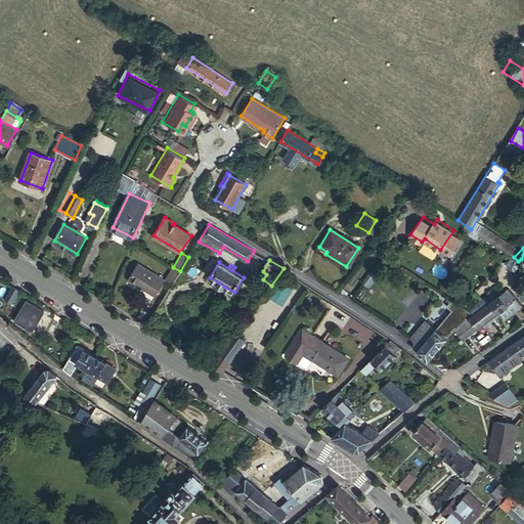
[(164,280),(139,265),(130,280),(156,295),(164,280)]
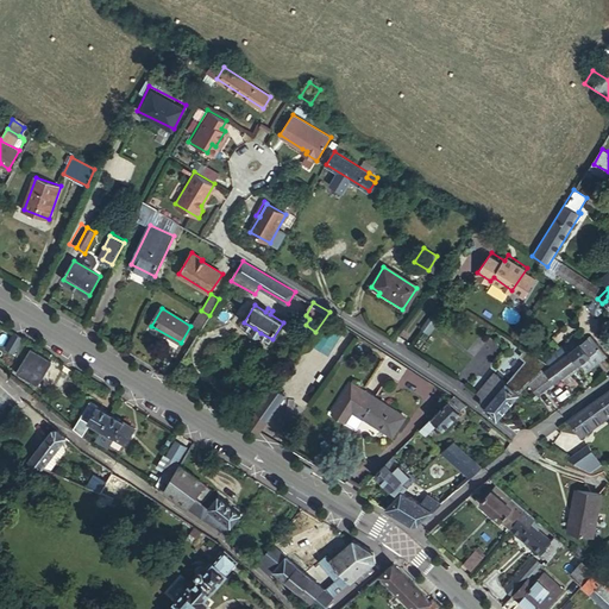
[(209,315),(201,311),(192,326),(200,331),(209,315)]
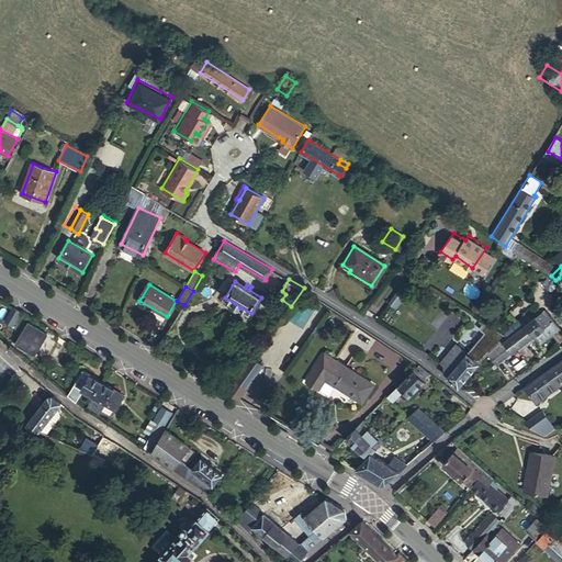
[(402,291),(398,289),(390,302),(395,306),(403,295),(401,293),(402,291)]
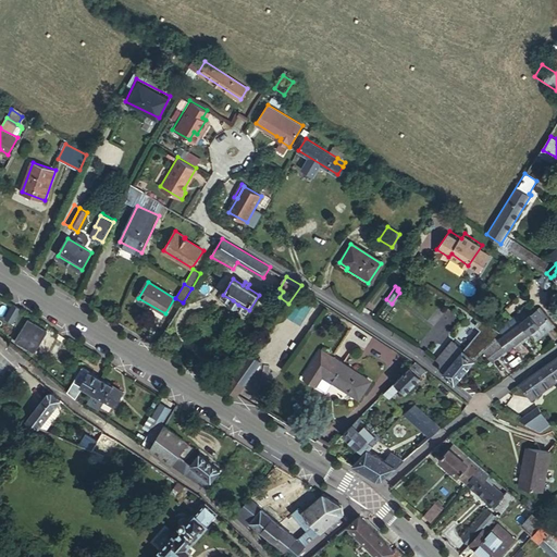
[(298,321),(311,304),(299,295),(286,312),(298,321)]
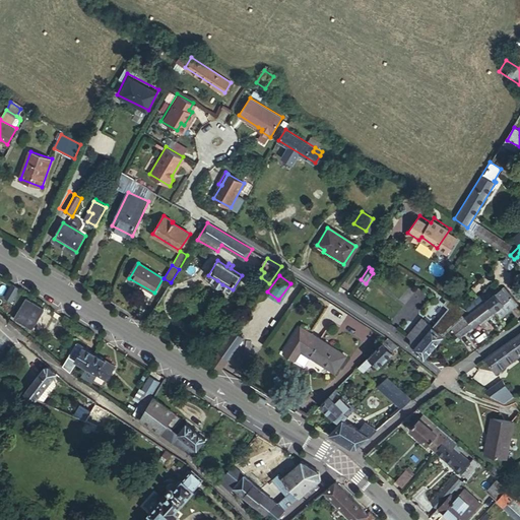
[(222,284),(217,280),(214,286),(219,289),(222,284)]
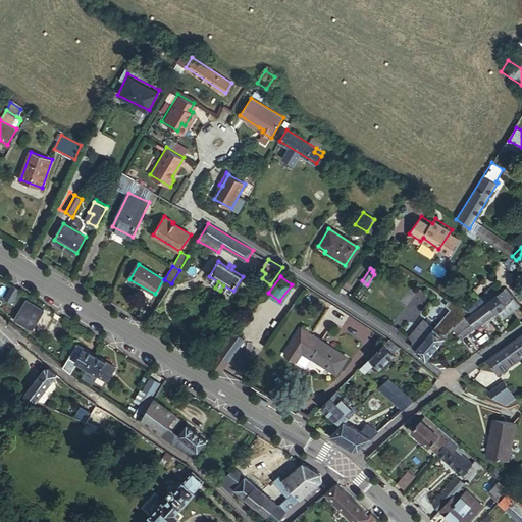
[(500,281),(485,294),(490,301),(505,290),(500,281)]
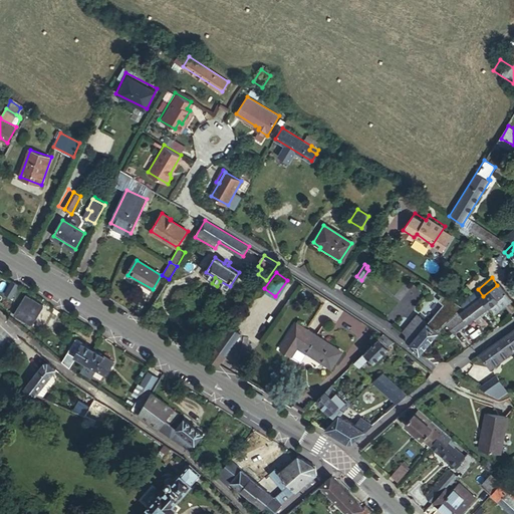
[(15,299),(20,285),(13,281),(6,294),(15,299)]
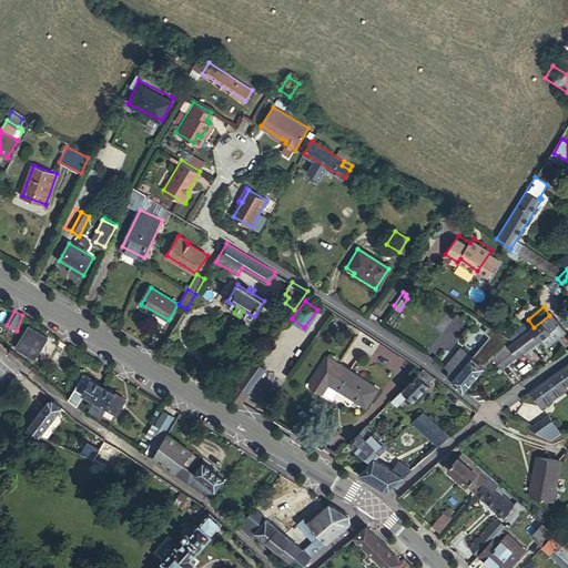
[(553,313),(549,315),(557,325),(560,322),(553,313)]
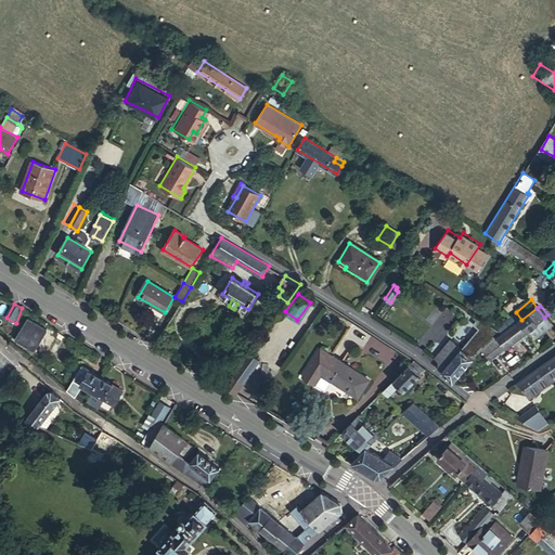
[(551,326),(554,323),(547,314),(544,318),(537,308),(521,320),(519,322),(527,332),(539,322),(543,326),(547,322),(551,326)]
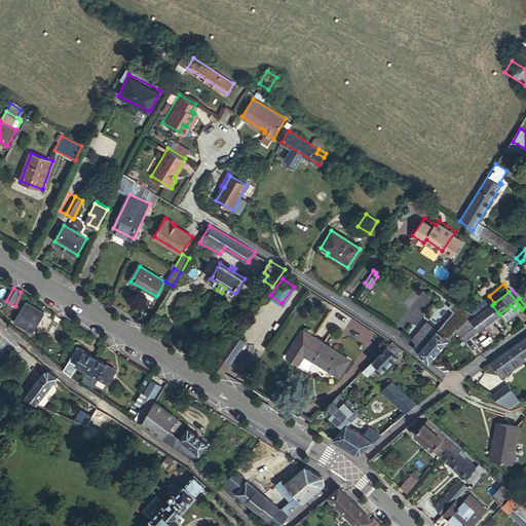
[(489,296),(473,308),(478,315),(492,305),(494,303),(489,296)]
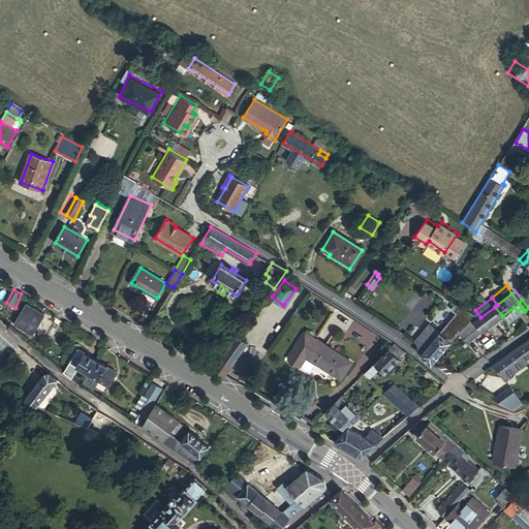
[(47,313),(29,303),(18,321),(35,332),(47,313)]
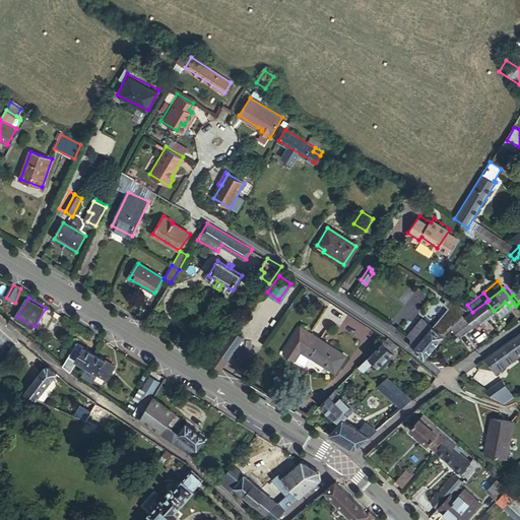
[(466,316),(452,327),(459,336),(494,311),(486,302),(472,312),(467,317),(466,316)]
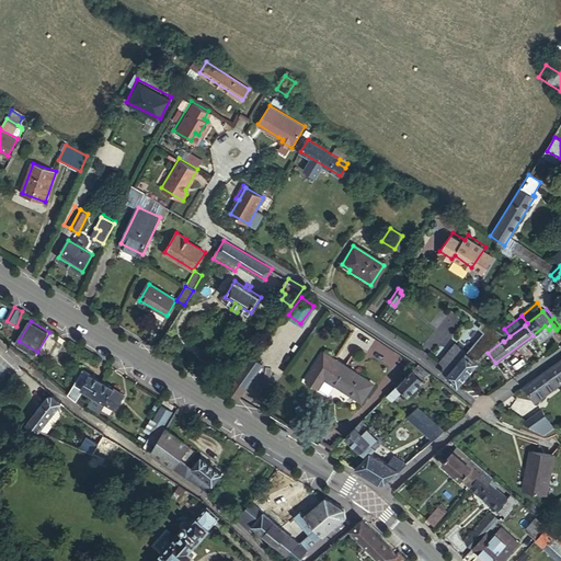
[(533,335),(539,343),(557,330),(553,325),(549,330),(545,325),(533,335)]
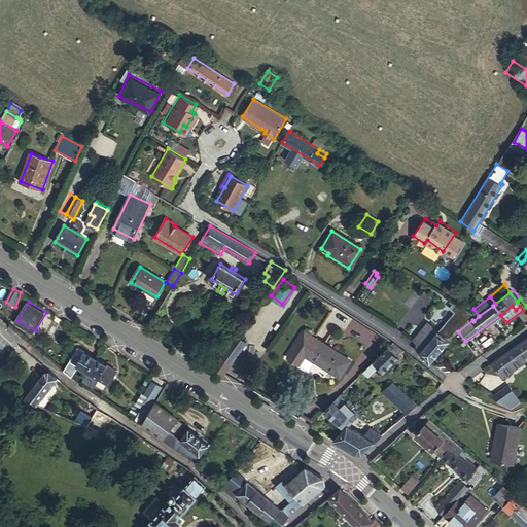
[(352,320),(346,330),(357,338),(363,327),(352,320)]
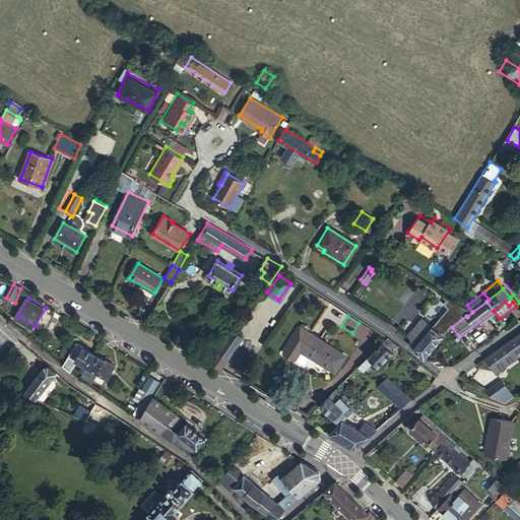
[(421,316),(405,334),(408,336),(409,341),(424,324),(428,328),(427,330),(429,332),(433,327),(444,335),(421,316)]
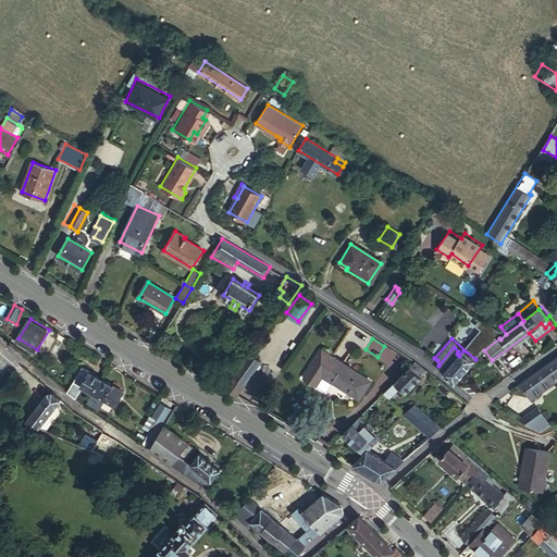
[(454,347),(438,366),(436,368),(455,383),(475,359),(463,350),(459,356),(457,354),(458,351),(454,347)]
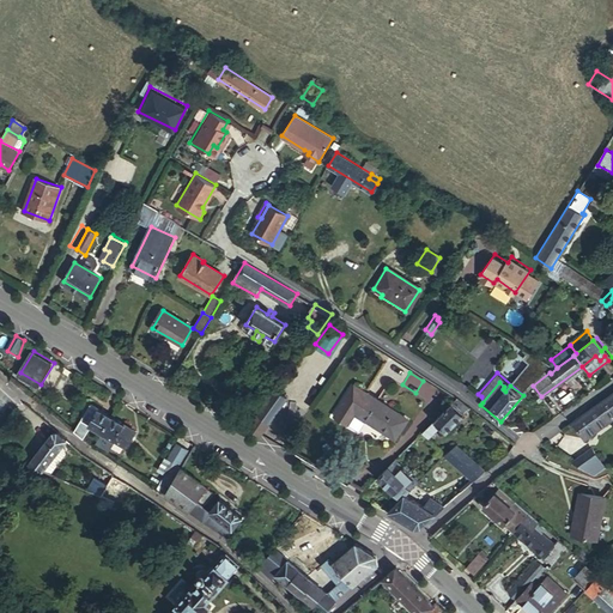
[(287,398),(277,390),(267,404),(278,411),(287,398)]
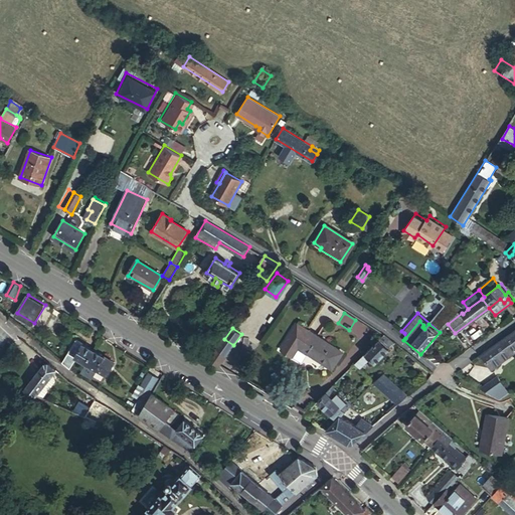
[(342,353),(308,330),(298,346),(332,368),(342,353)]
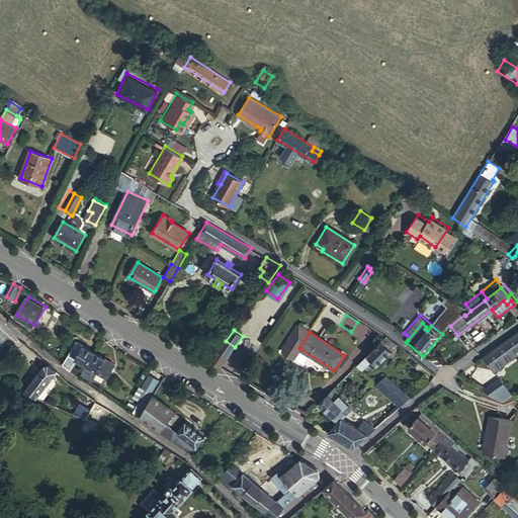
[(517,332),(486,357),(496,370),(517,353),(517,332)]
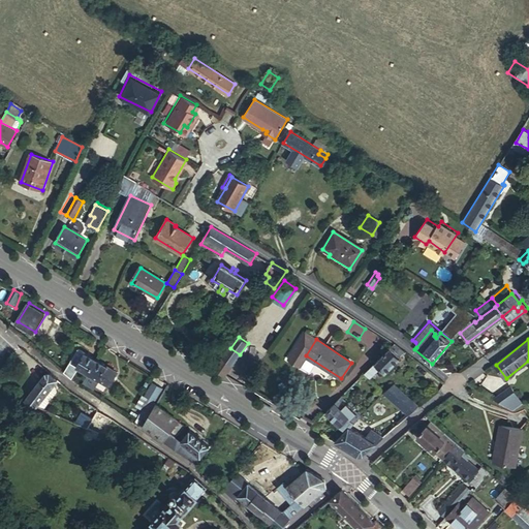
[(395,344),(366,374),(370,378),(380,368),(385,373),(406,352),(396,344),(395,344)]
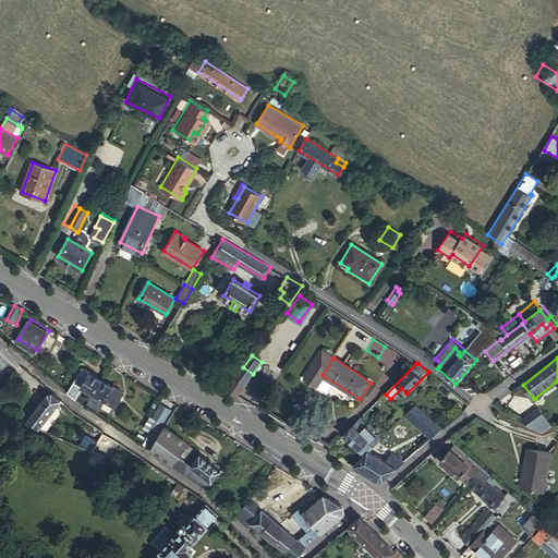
[(94,393),(101,379),(84,367),(75,383),(81,386),(94,393)]
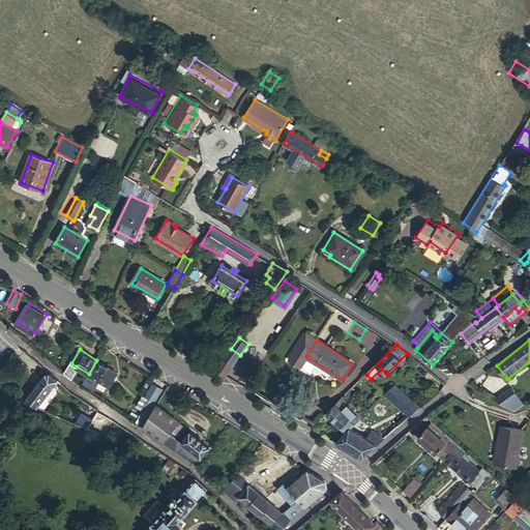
[(231,349),(216,370),(226,376),(240,355),(231,349)]
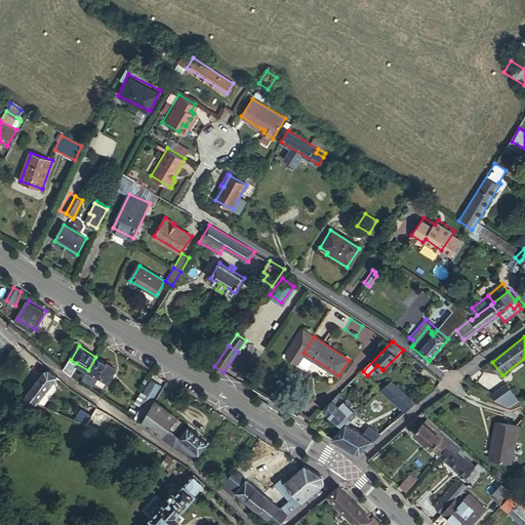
[(116,369),(95,357),(88,370),(83,378),(93,385),(98,376),(109,382),(116,369)]
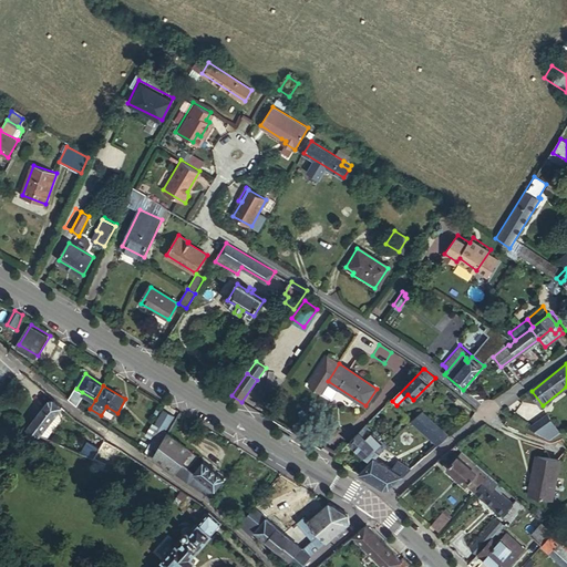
[(62,409),(53,401),(50,402),(28,434),(40,442),(62,409)]
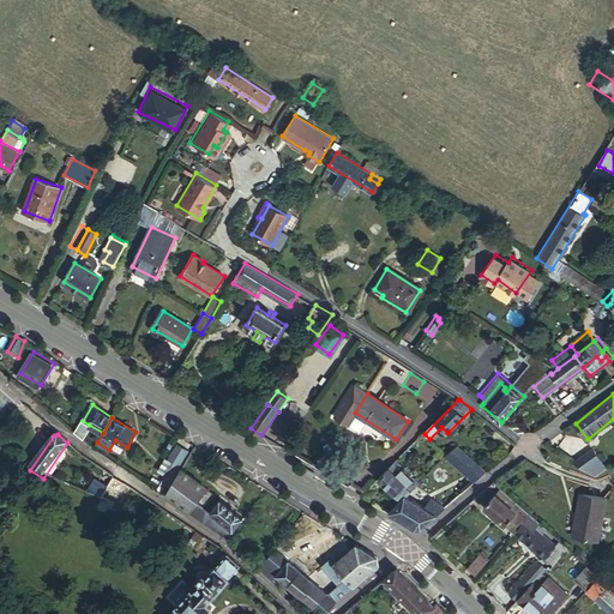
[(192,452),(176,444),(167,459),(182,468),(192,452)]
